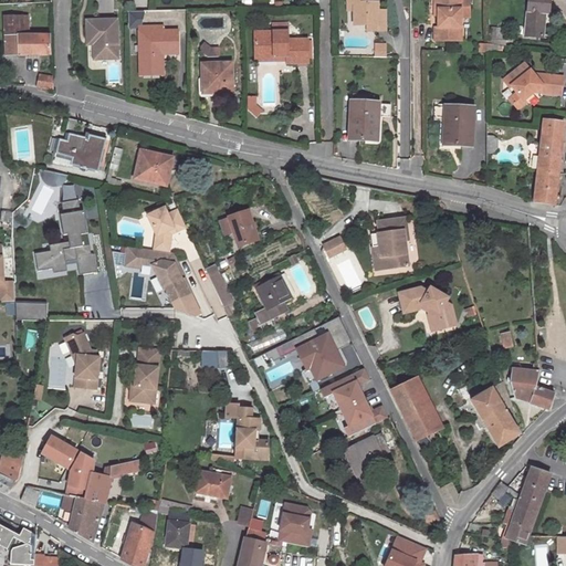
[(354,11),(354,25),(367,25),(378,25),(377,11),(377,3),(370,3),(369,0),(347,0),(347,4),(354,4),(354,11)]
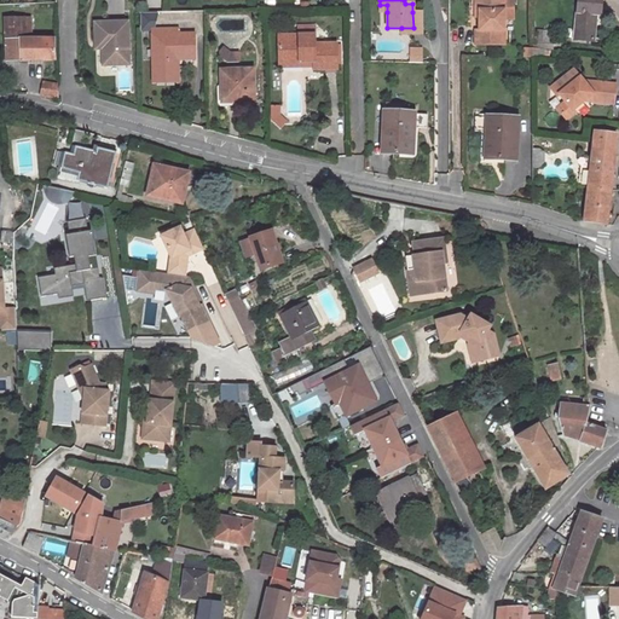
[(504,0),(479,0),(479,18),(479,30),(476,30),(476,45),(504,45),(504,19),(504,0)]
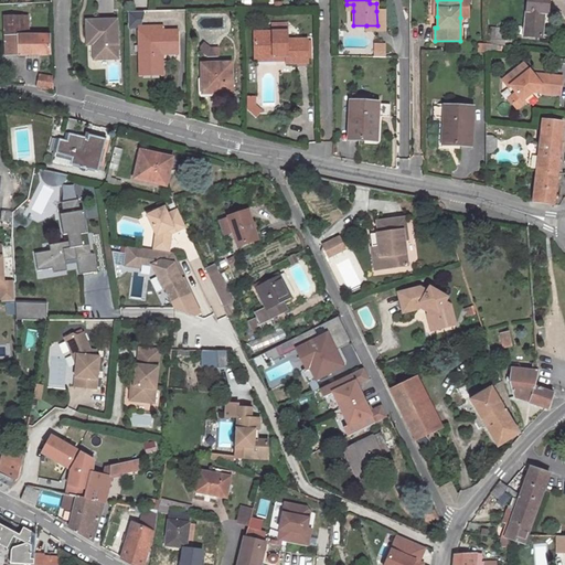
[(528,0),(524,35),(541,38),(543,12),(548,13),(548,0),(528,0)]
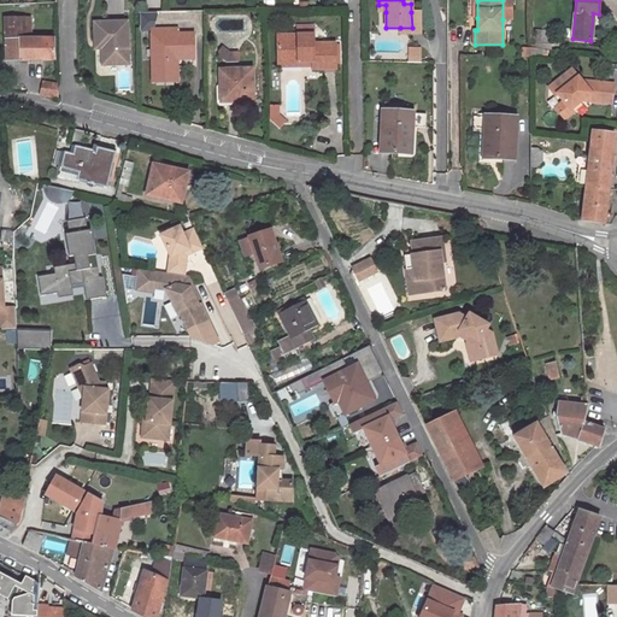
[(140,13),(140,31),(151,30),(151,12),(140,13)]
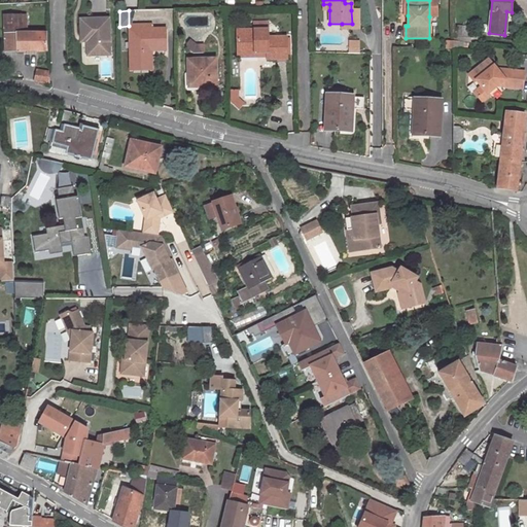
[(342,29),(358,29),(358,10),(351,10),(352,24),(342,24),(342,29)]
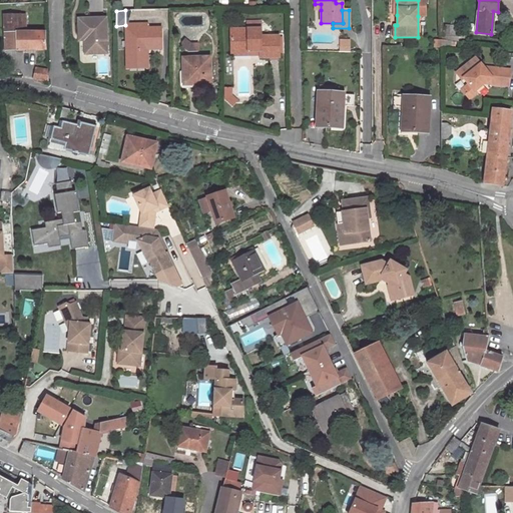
[(21,14),(3,15),(4,32),(21,32),(21,14)]
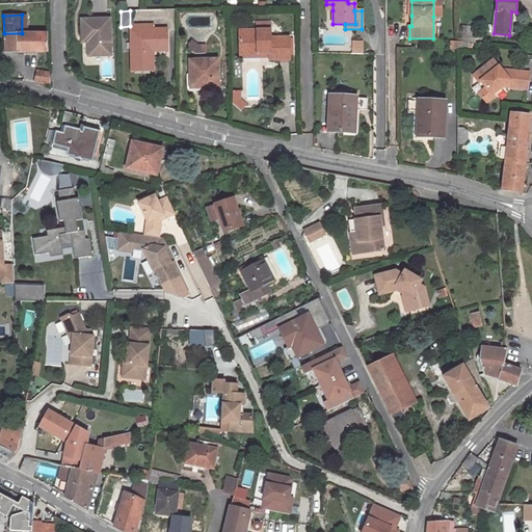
[(88,36),(88,42),(88,55),(111,55),(110,19),(82,19),(82,36),(88,36)]
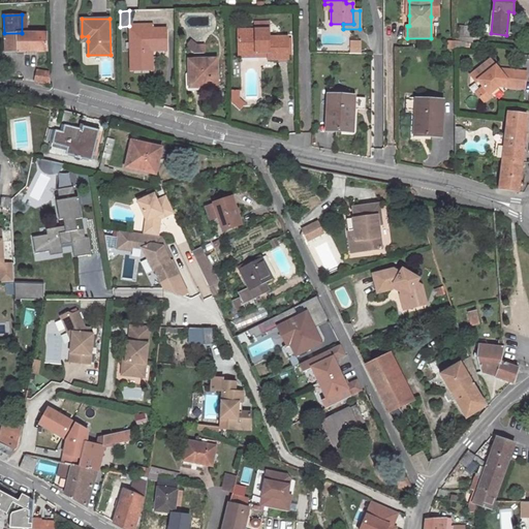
[(239,54),(268,54),(268,57),(268,60),(288,60),(288,57),(287,40),(287,38),(269,38),(268,26),(267,26),(267,22),(255,22),(255,30),(238,31),(239,54)]
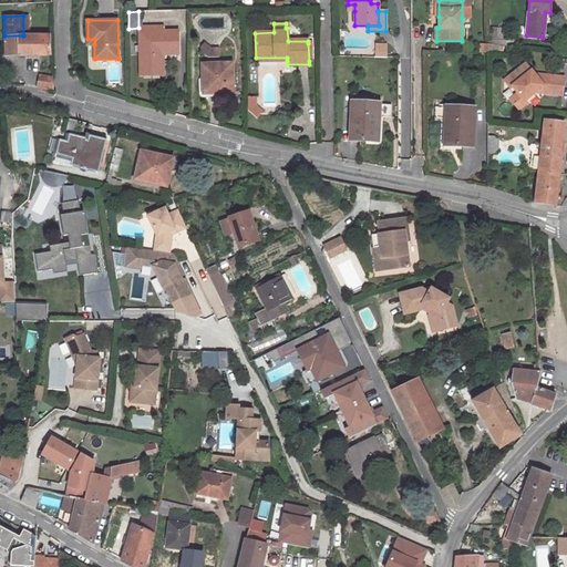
[(138,28),(140,42),(153,42),(152,28),(138,28)]
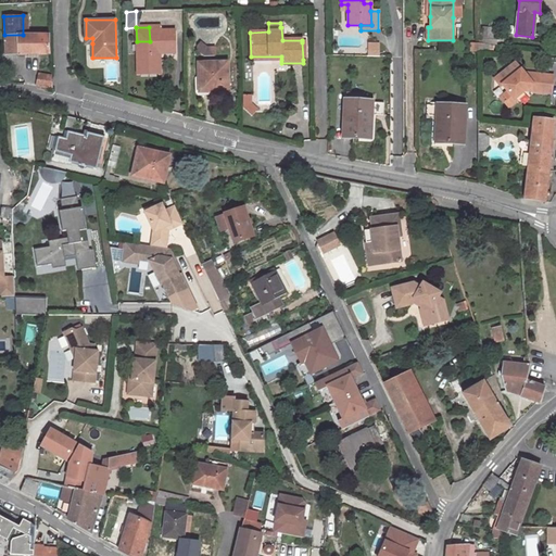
[(137,41),(137,54),(140,54),(140,71),(160,71),(159,53),(175,53),(174,32),(160,32),(160,27),(149,27),(150,41),(137,41)]
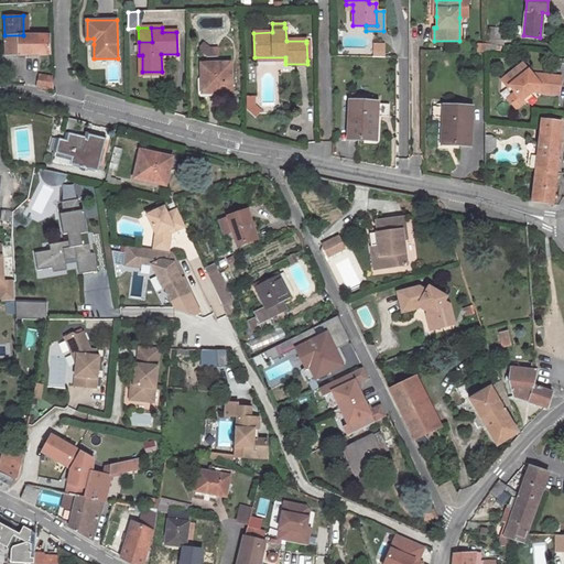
[(495,28),(495,40),(505,40),(505,28),(495,28)]
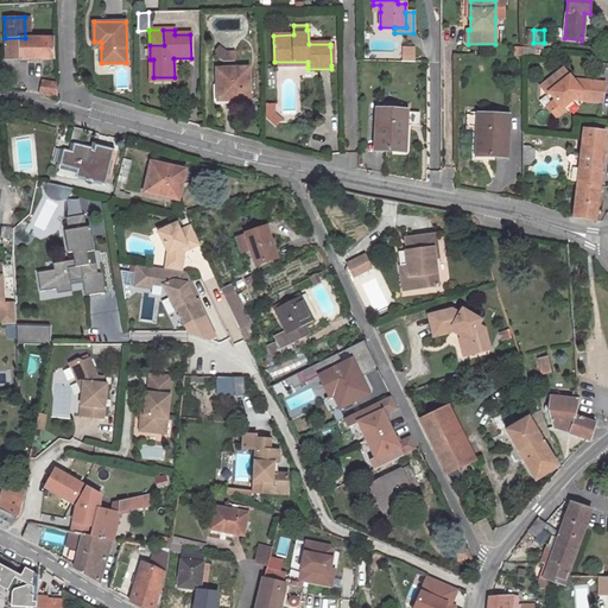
[(25,38),(5,38),(6,59),(54,59),(54,38),(25,38)]
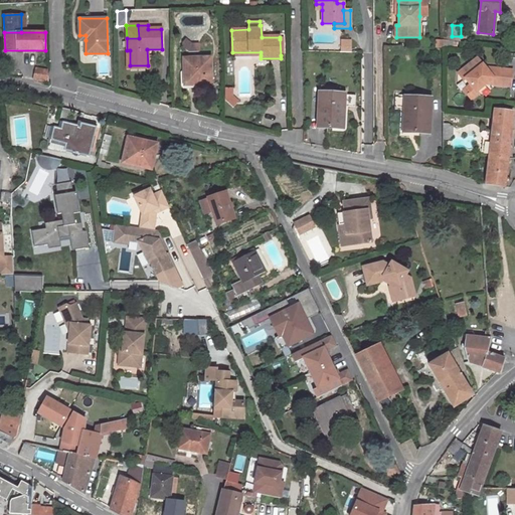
[(192,42),(186,37),(182,46),(188,52),(199,52),(199,42),(192,42)]
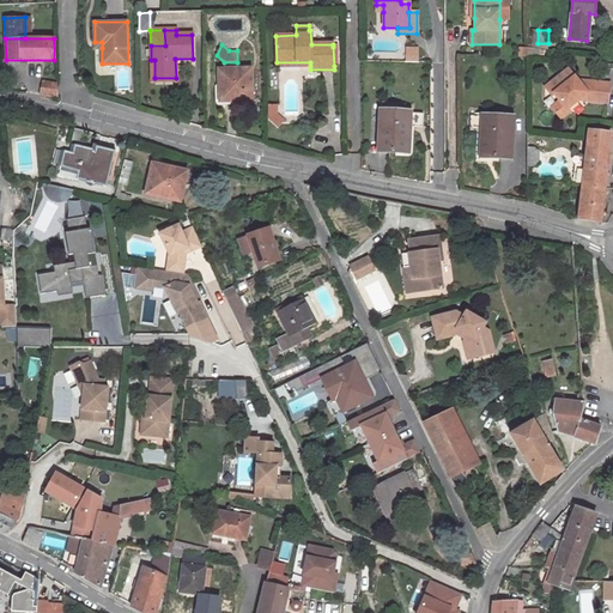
[(151,82),(176,82),(176,78),(155,78),(155,60),(151,60),(151,78),(151,82)]
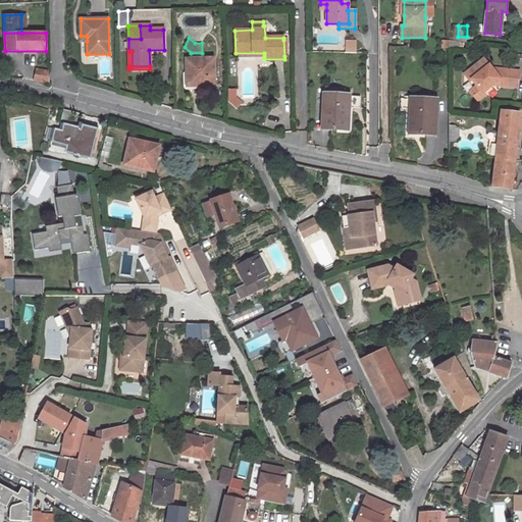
[(187,84),(201,84),(201,86),(214,86),(213,58),(186,59),(187,84)]
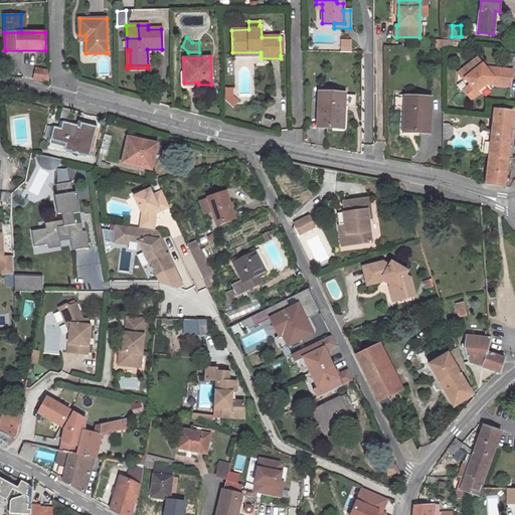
[(511,86),(513,70),(495,68),(494,71),(488,70),(478,58),(459,74),(465,80),(467,78),(471,84),(465,91),(472,99),(479,94),(478,92),(490,80),(493,81),(493,83),(511,86)]
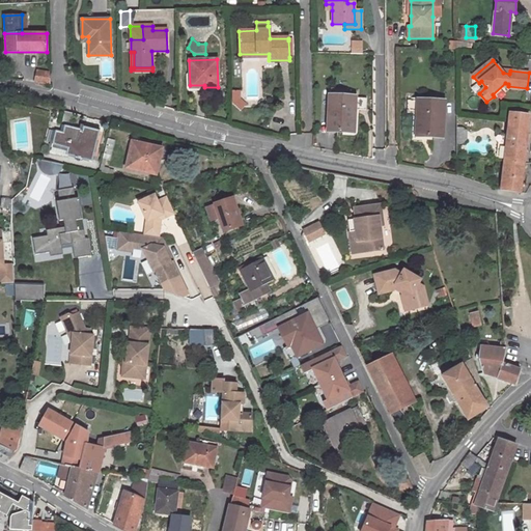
[(35,83),(49,85),(49,77),(49,73),(46,73),(46,76),(36,75),(35,83)]
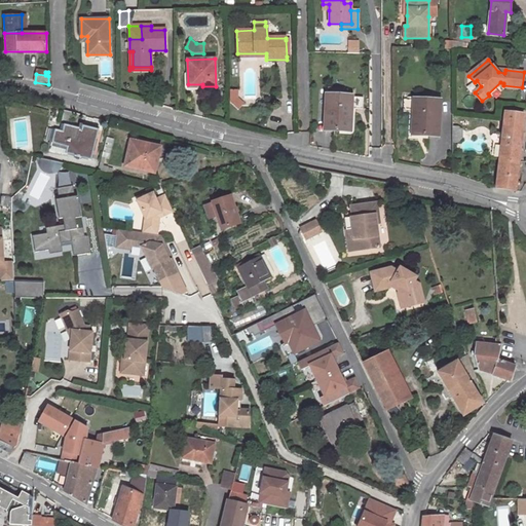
[(230,102),(238,109),(243,104),(237,99),(237,90),(230,90),(230,102)]
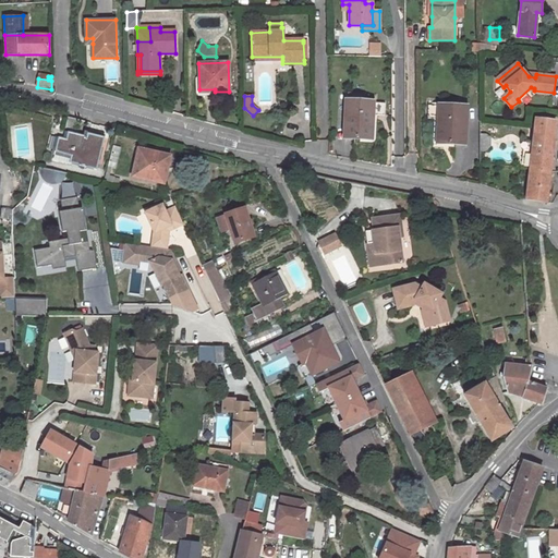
[(346,101),(344,137),(370,138),(371,116),(373,117),(373,102),(346,101)]
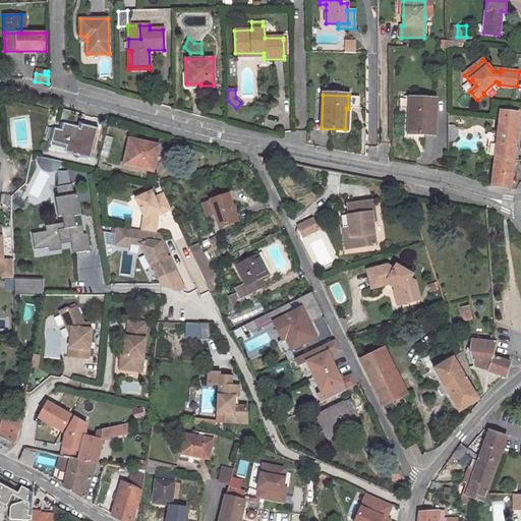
[(348,109),(359,109),(359,97),(348,96),(348,109)]
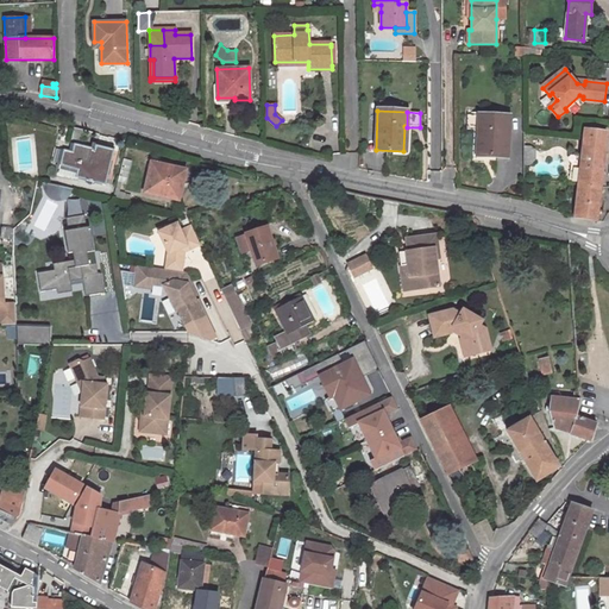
[(479,155),(508,156),(509,117),(479,115),(478,130),(482,130),(479,155)]
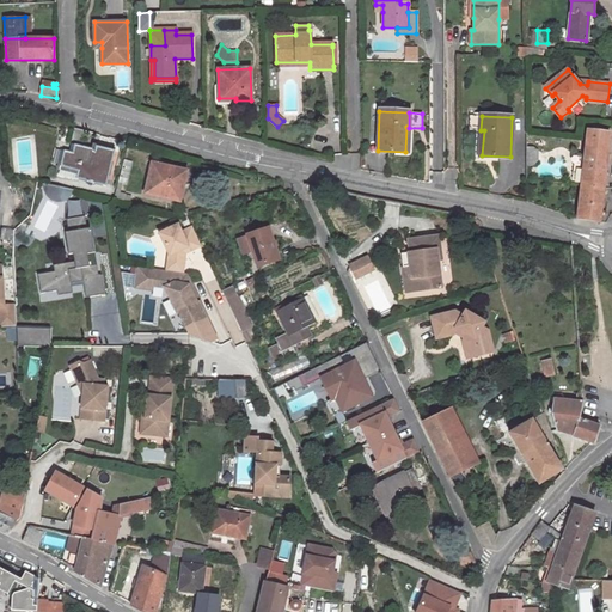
[(600,215),(610,134),(592,132),(587,130),(577,219),(606,222),(610,216),(600,215)]
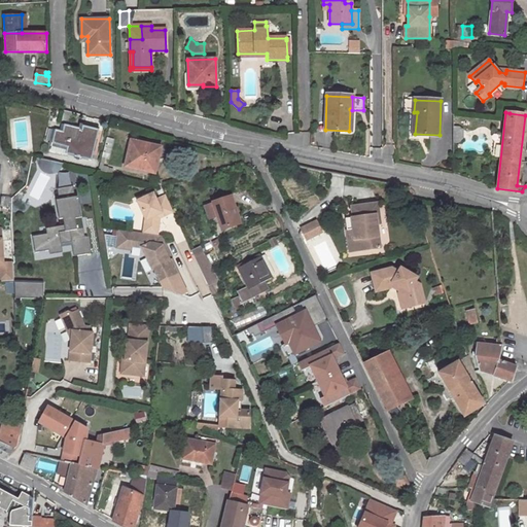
[(66,153),(92,160),(99,130),(83,125),(82,128),(65,124),(63,131),(57,129),(53,142),(68,146),(66,153)]
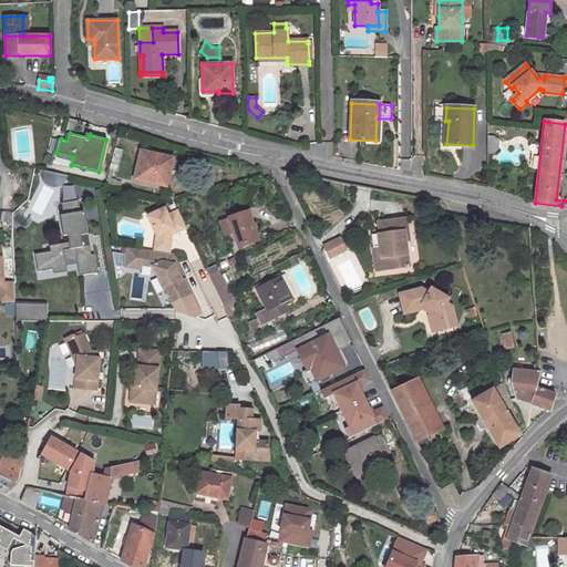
[(494,136),(487,136),(487,154),(494,154),(500,148),(500,141),(494,136)]
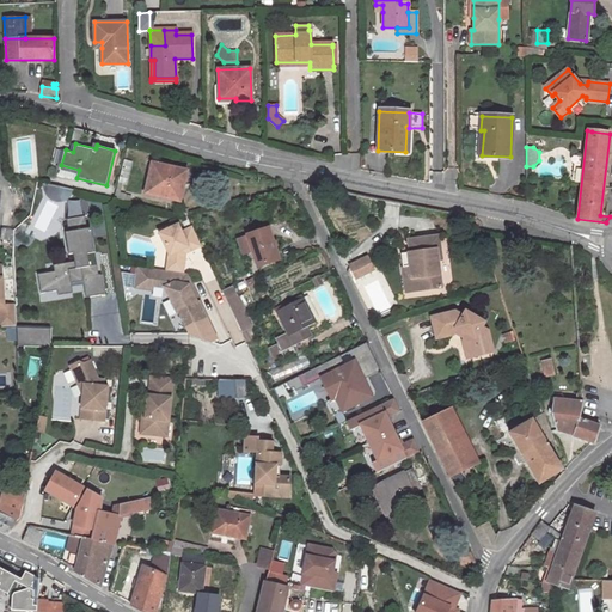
[(153,164),(146,193),(182,201),(188,171),(153,164)]
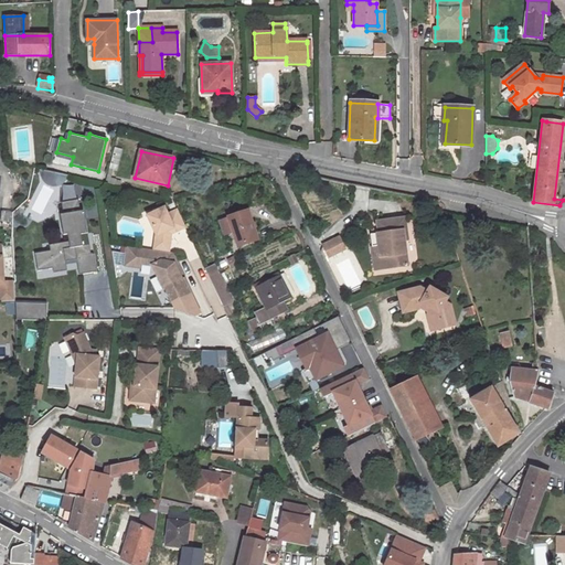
[(67,174),(43,170),(43,176),(44,178),(45,180),(50,183),(53,184),(57,184),(62,183),(65,180),(67,176),(67,174)]
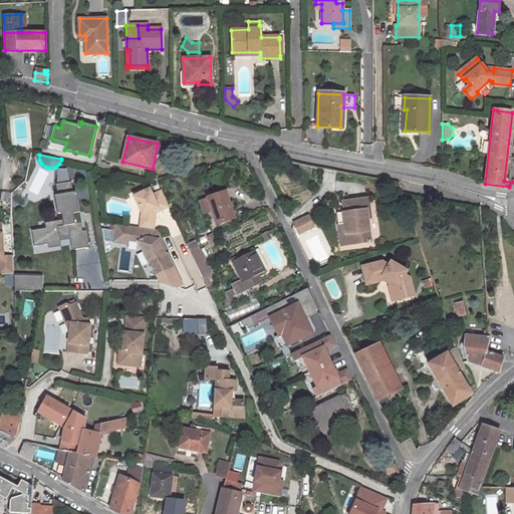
[(70,183),(56,186),(58,195),(55,196),(58,214),(62,213),(63,220),(45,224),(46,229),(32,231),(35,247),(48,244),(49,249),(61,246),(59,238),(70,236),(72,249),(88,246),(85,230),(82,231),(80,223),(75,224),(73,213),(79,212),(75,193),(72,193),(70,183)]
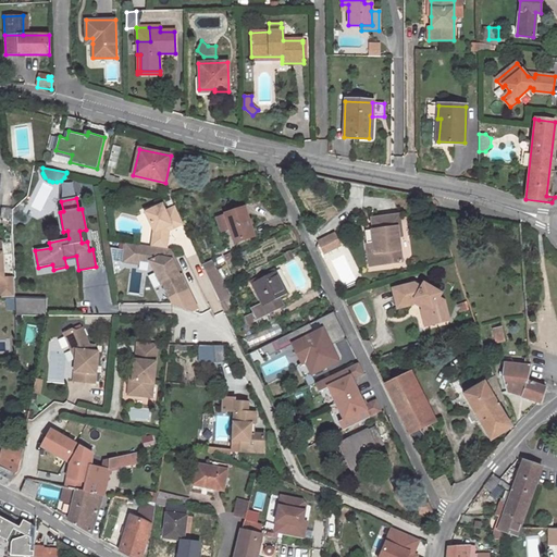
[(146,213),(153,232),(152,239),(163,242),(165,227),(171,225),(172,229),(183,224),(174,208),(164,212),(161,205),(146,213)]
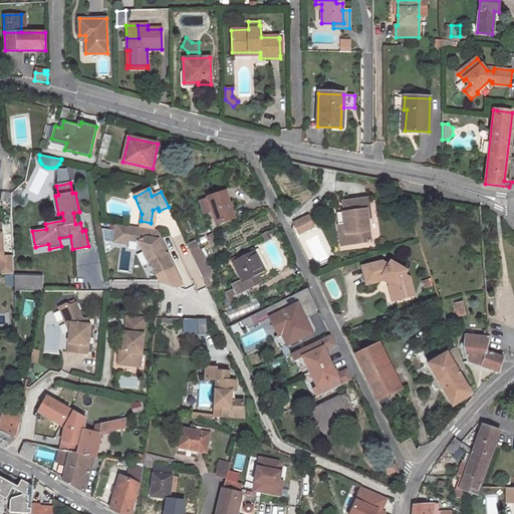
[(212,210),(216,223),(234,217),(225,191),(208,197),(212,210)]
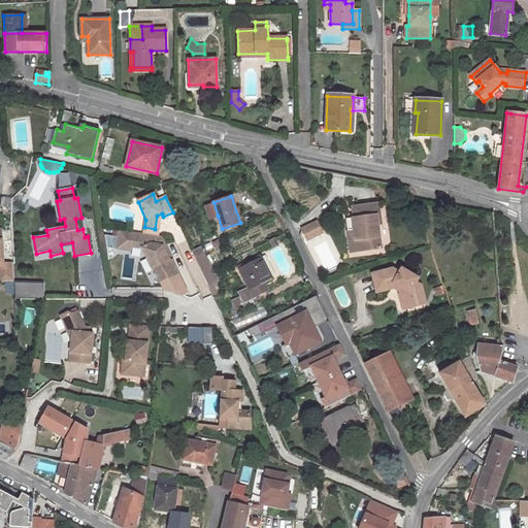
[(3,198),(2,205),(11,206),(11,199),(3,198)]
